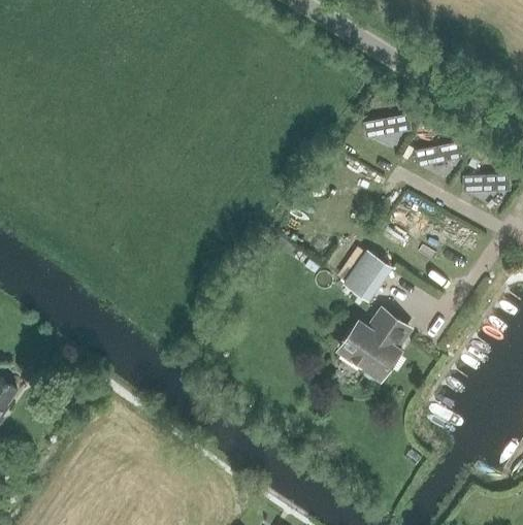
[(404,115),(364,124),(367,138),(409,130),(404,115)]
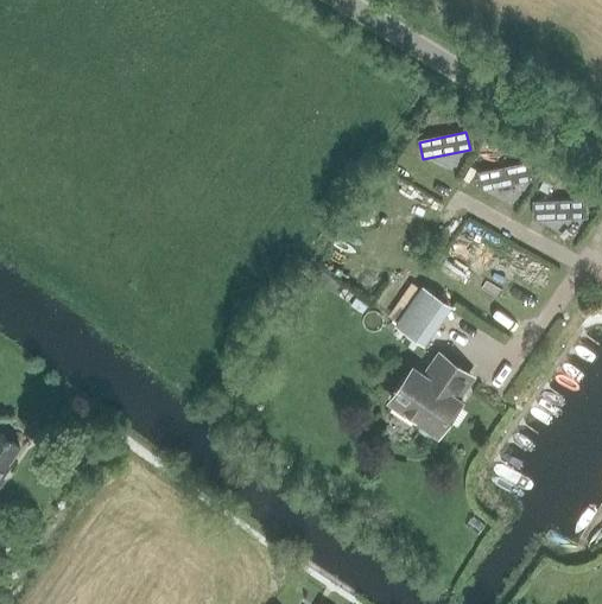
[(480,189),(528,186),(528,169),(479,170),(480,189)]
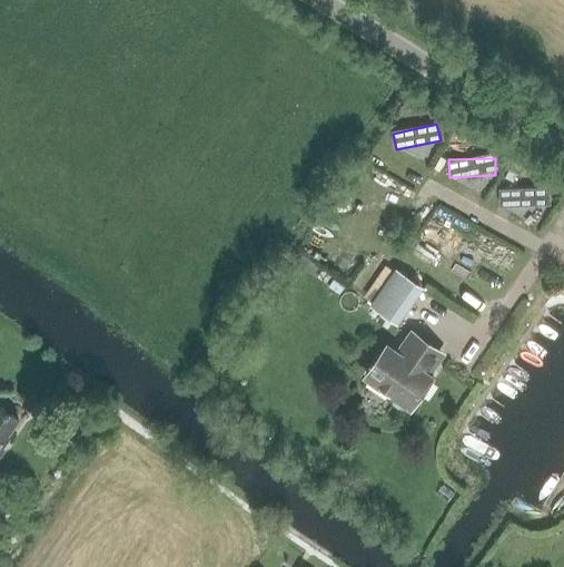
[(544,191),(498,189),(498,206),(544,206),(544,191)]
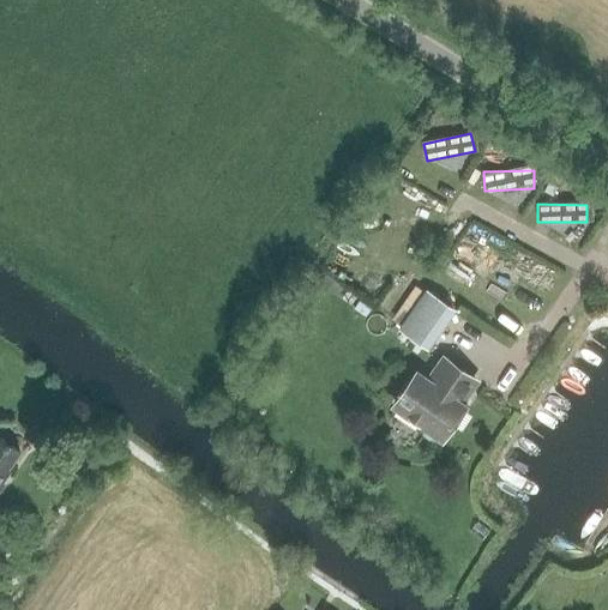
[(409,316),(399,330),(432,350),(458,310),(417,284),(401,310),(409,316)]
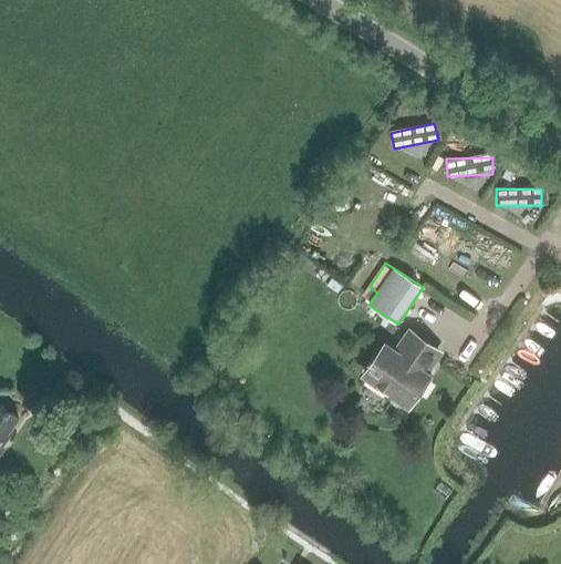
[(417,377),(433,355),(411,340),(396,362),(378,350),(359,378),(386,397),(385,399),(386,406),(391,409),(397,408),(398,406),(403,408),(422,380),(417,377)]
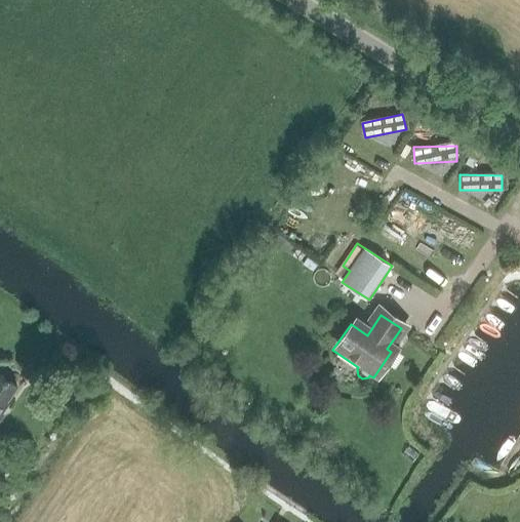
[(0,409),(2,406),(0,405),(10,390),(0,383),(0,409)]
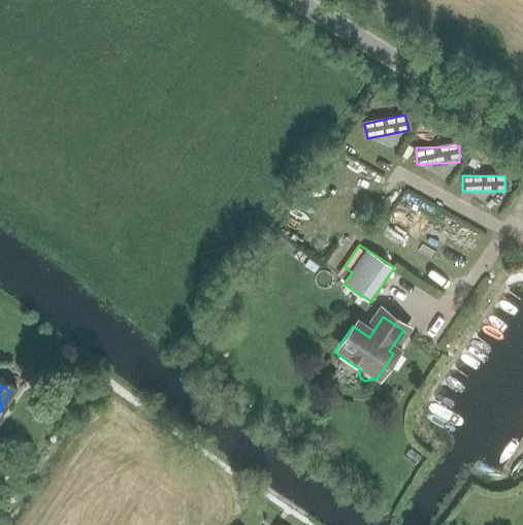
[(398,461),(409,468),(415,460),(404,453),(398,461)]
